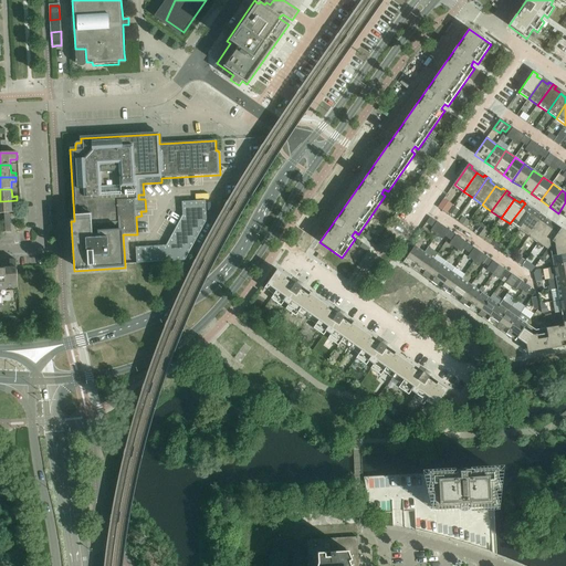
[(17,200),(0,201),(0,213),(4,213),(10,213),(13,213),(12,205),(17,205),(17,200)]
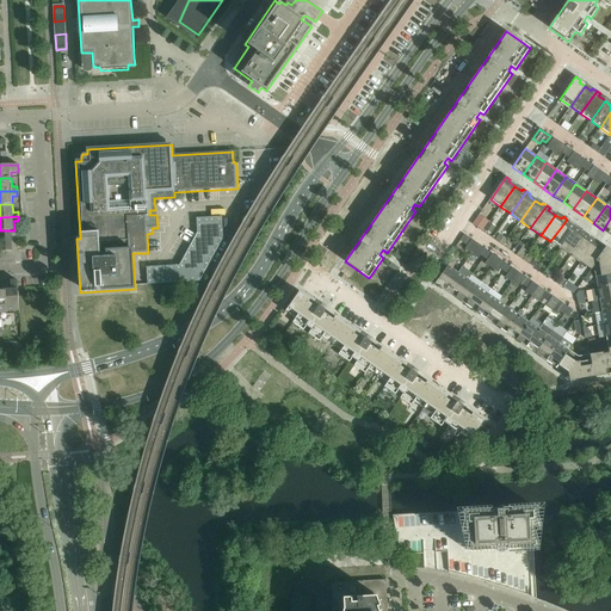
[(147,285),(201,282),(223,240),(222,217),(196,218),(197,234),(180,265),(146,267),(147,285)]
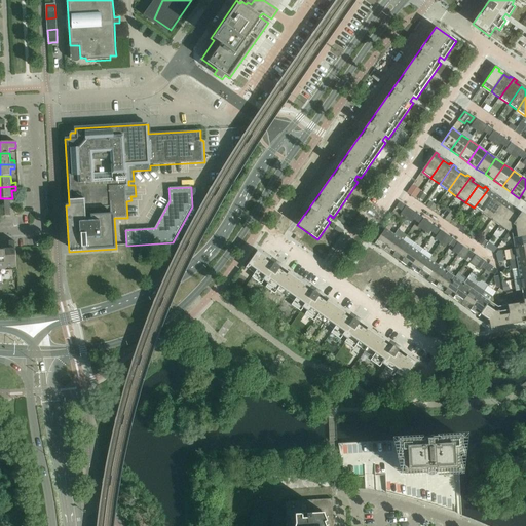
[(413,188),(408,195),(414,200),(419,193),(413,188)]
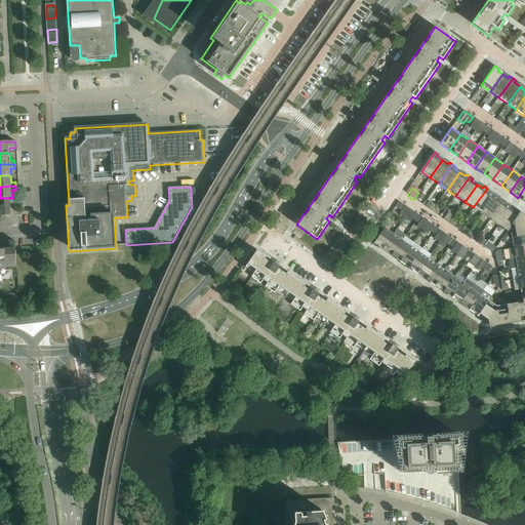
[(487,189),(473,207),(482,213),(494,196),(488,193),(490,191),(487,189)]
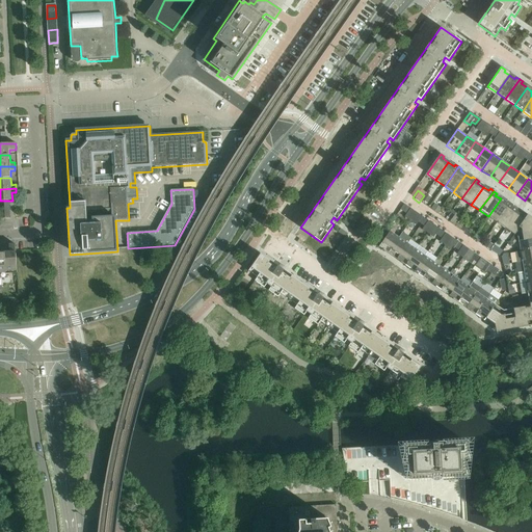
[(501,198),(488,216),(497,222),(510,203),(507,201),(506,203),(501,198)]
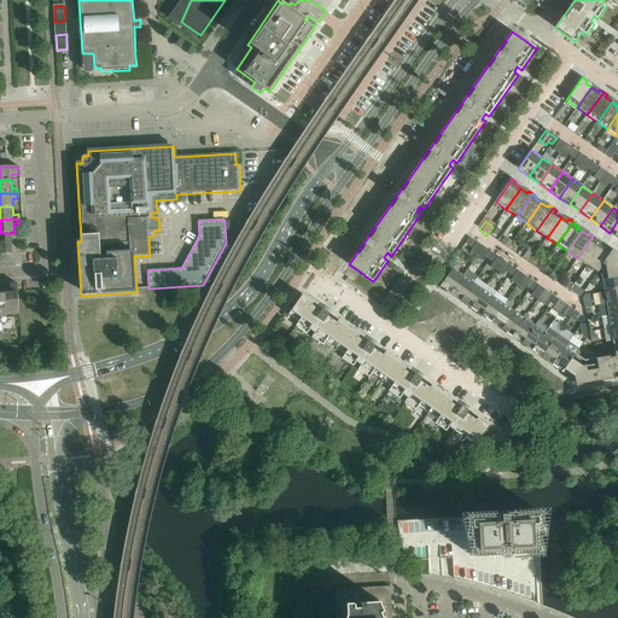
[(593,235),(577,258),(587,266),(601,245),(595,240),(596,239),(593,235)]
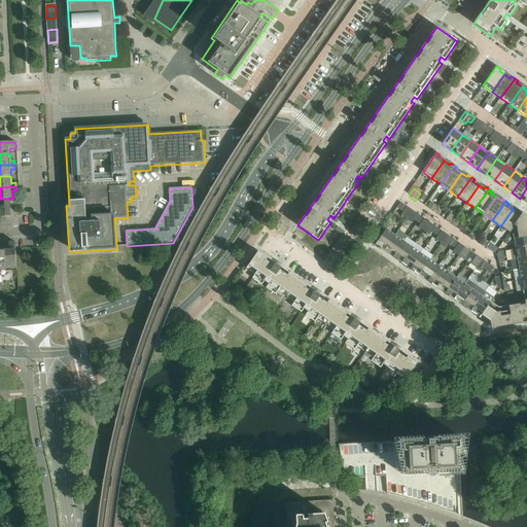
[(429,203),(427,208),(433,212),(436,208),(429,203)]
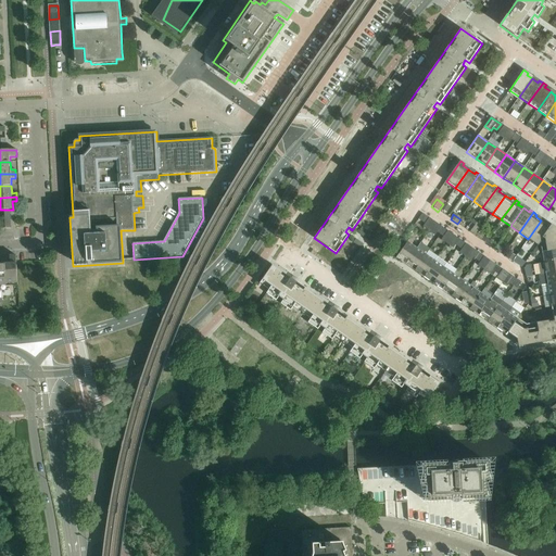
[(541,220),(528,239),(538,245),(540,242),(552,225),(548,223),(547,225),(541,220)]
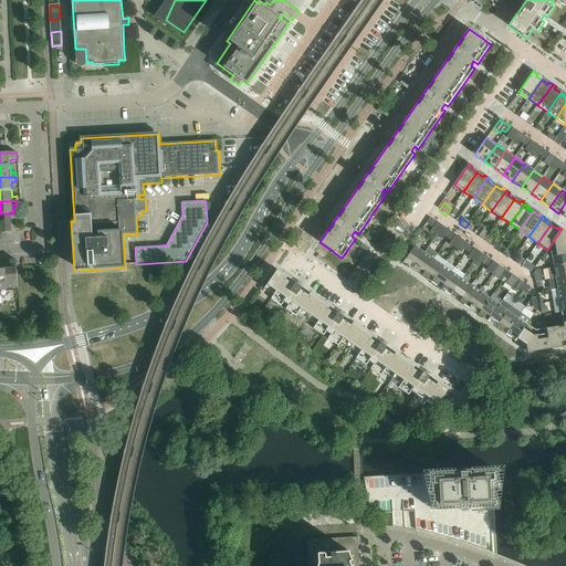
[(549,247),(552,257),(565,253),(565,231),(562,229),(549,247)]
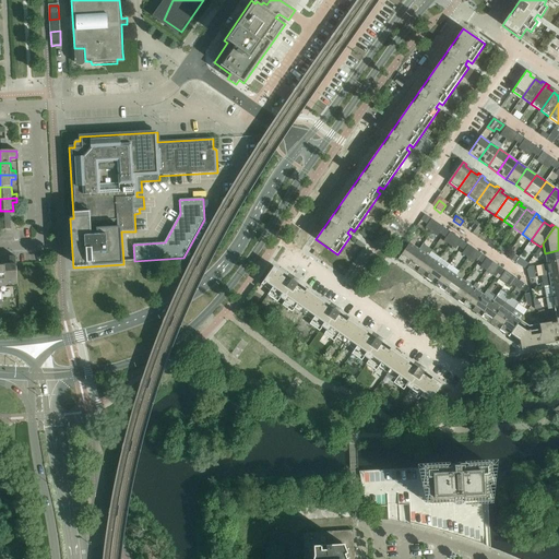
[(365,230),(360,236),(363,237),(366,240),(370,234),(365,230)]
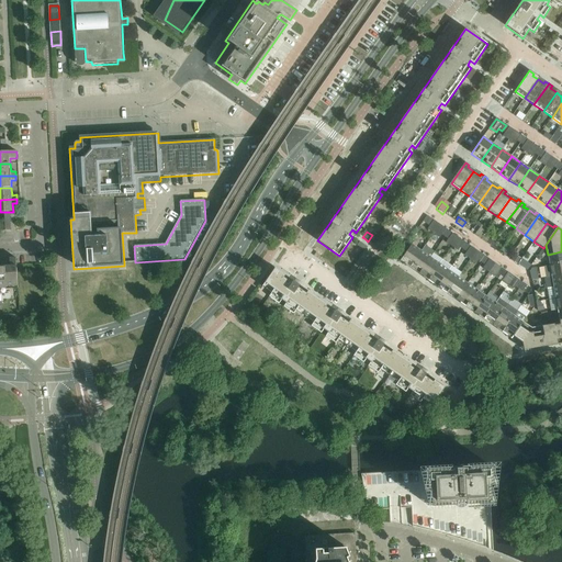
[(360,242),(357,246),(364,251),(368,247),(361,243),(360,242)]
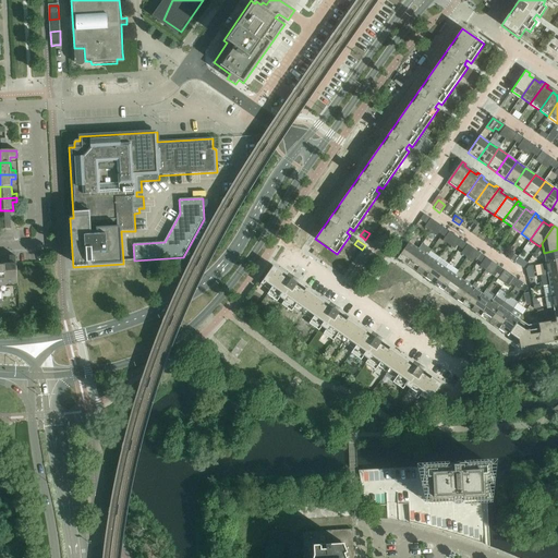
[(397,259),(407,266),(419,250),(409,242),(397,259)]
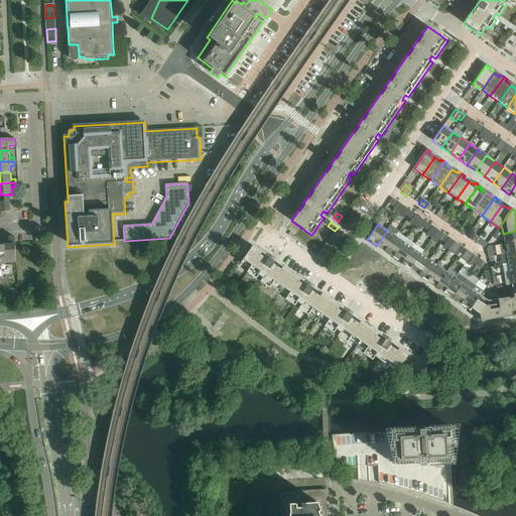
[(387,231),(376,246),(384,252),(395,236),(387,231)]
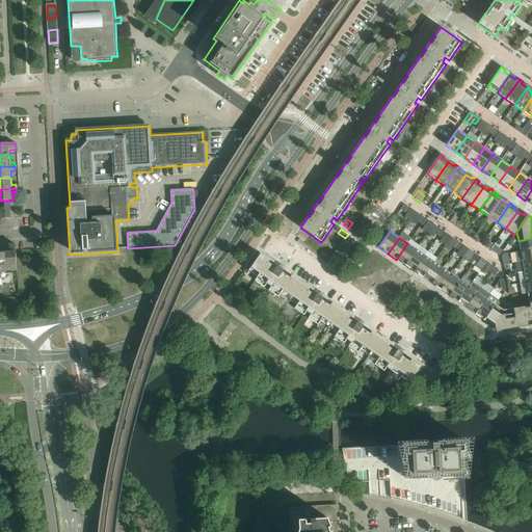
[(531,238),(519,241),(521,251),(531,249),(531,238)]
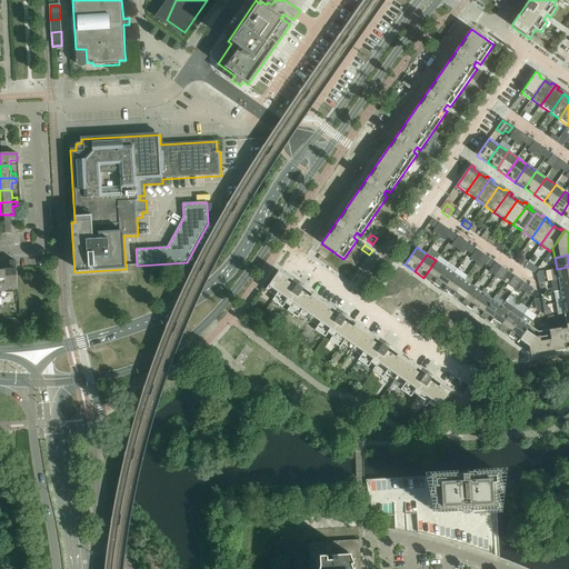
[(439,257),(436,260),(423,278),(433,285),(448,263),(439,257)]
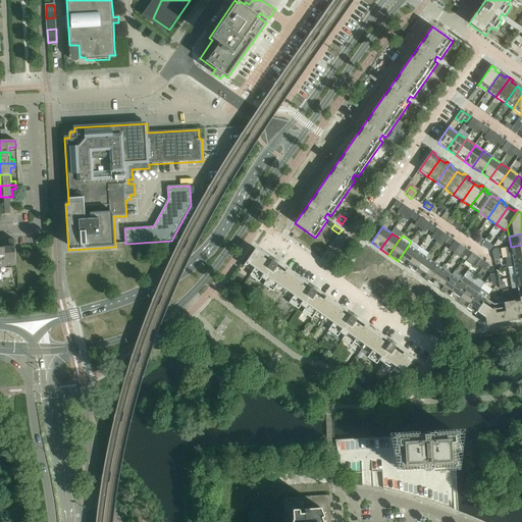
[(9,247),(4,247),(5,268),(5,267),(16,267),(15,249),(15,240),(8,241),(9,247)]
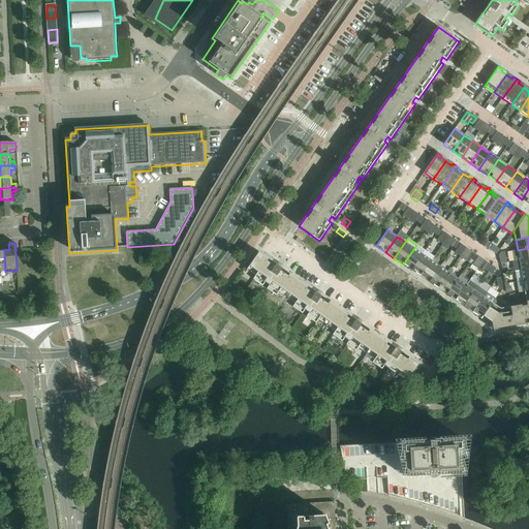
[(416,245),(403,265),(411,271),(425,251),(416,245)]
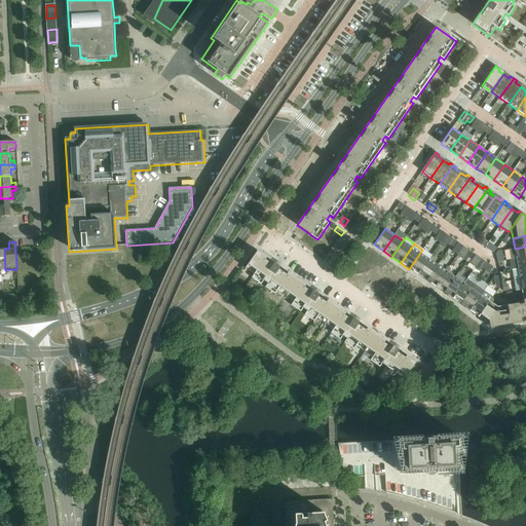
[(525,247),(515,249),(510,250),(511,260),(516,259),(525,257),(525,247)]
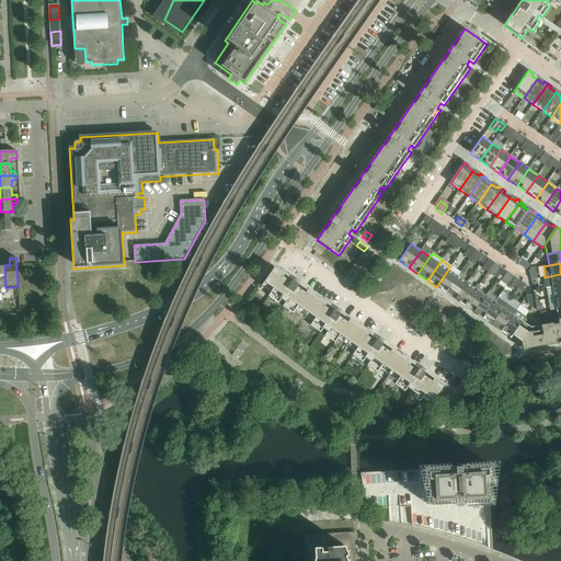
[(450,266),(436,287),(446,294),(457,276),(460,273),(450,266)]
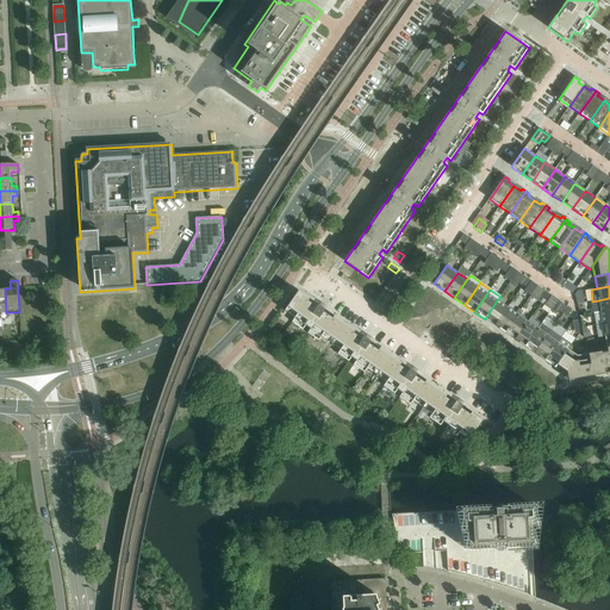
[(299,292),(286,310),(285,311),(294,318),(292,323),(303,330),(306,327),(311,329),(307,334),(318,341),(322,337),(341,350),(337,354),(349,362),(352,358),(356,361),(354,366),(365,373),(367,369),(386,383),(384,386),(394,394),(398,390),(403,393),(399,398),(410,405),(414,402),(433,415),(429,418),(441,427),(443,422),(448,425),(446,429),(456,437),(459,433),(470,440),(475,431),(483,421),(462,405),(299,292)]
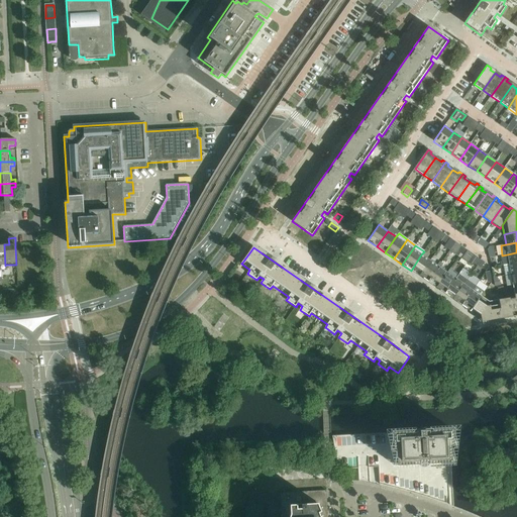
[(516,252),(507,254),(509,265),(516,263),(516,252)]
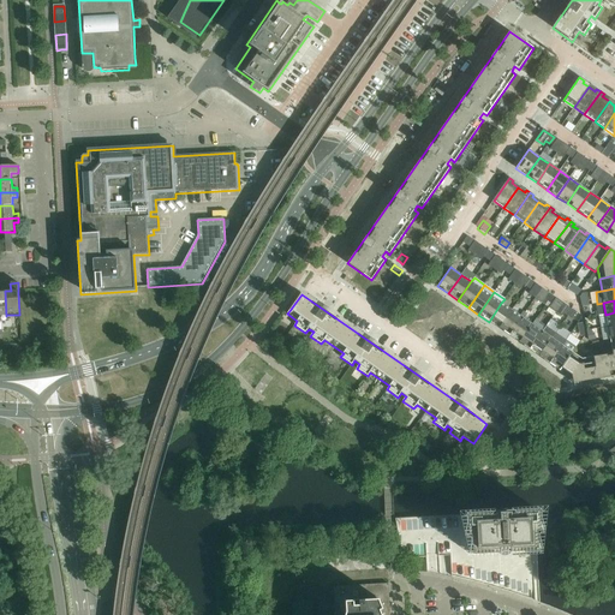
[(501,303),(489,322),(499,329),(512,310),(501,303)]
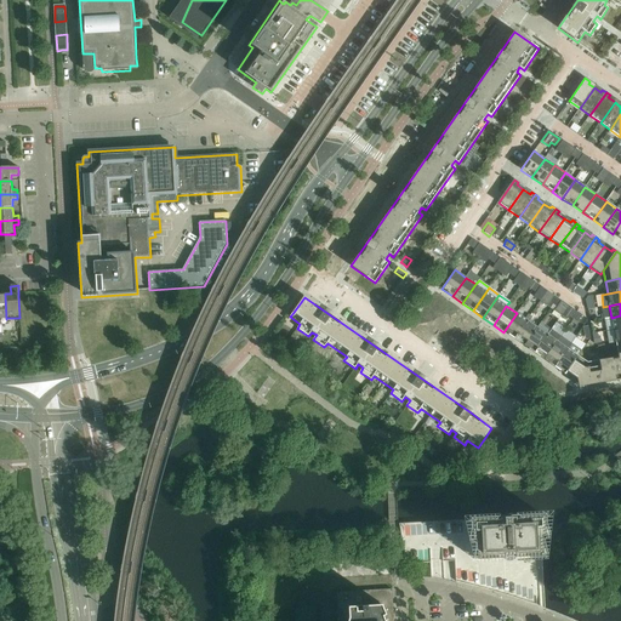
[(517,313),(503,332),(514,339),(527,320),(517,313)]
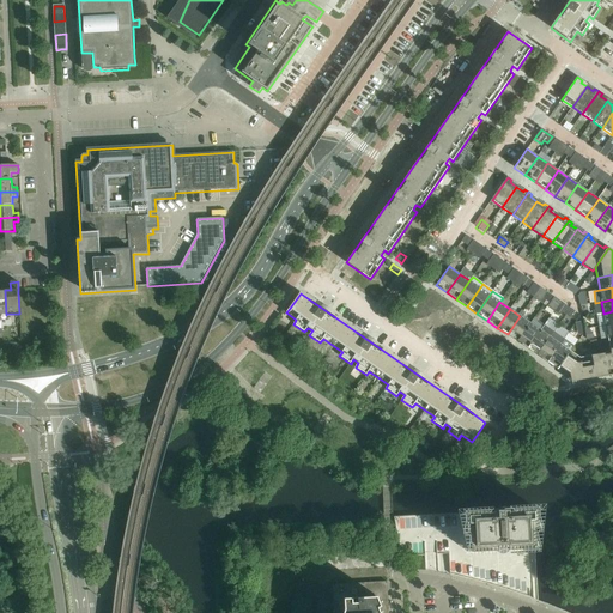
[(520,316),(508,334),(517,341),(530,323),(520,316)]
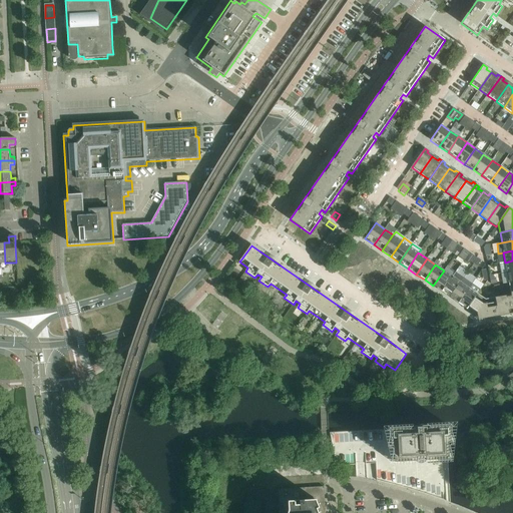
[(444,271),(433,286),(441,292),(452,277),(444,271)]
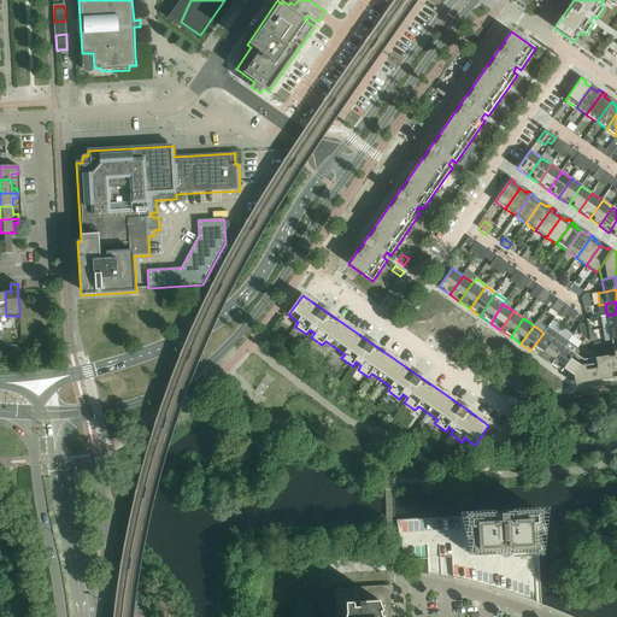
[(544,333),(530,351),(541,358),(557,335),(547,328),(544,333)]
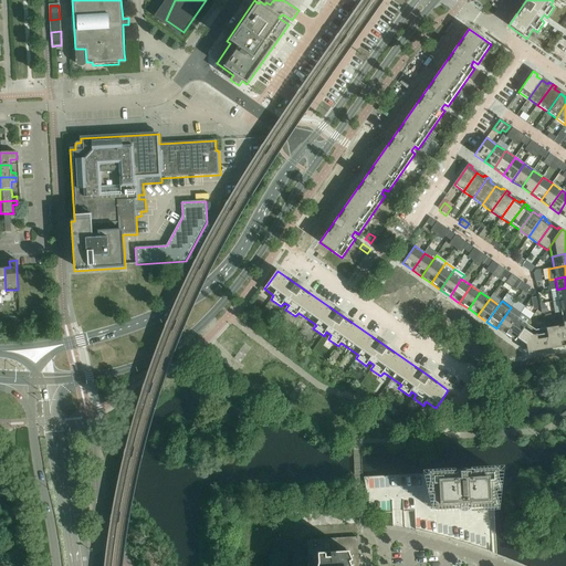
[(511,307),(496,328),(505,335),(521,313),(511,307)]
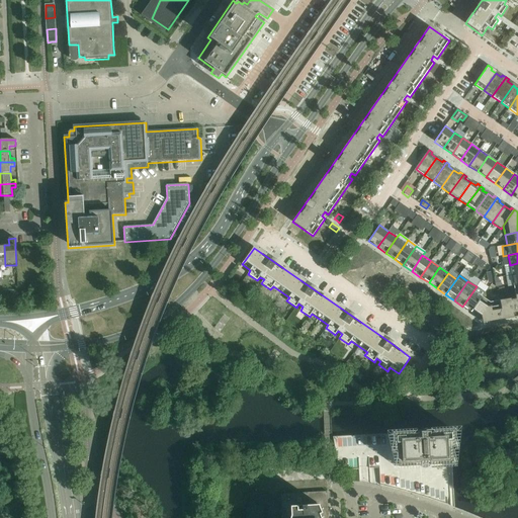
[(490,303),(493,321),(517,317),(517,284),(514,285),(516,299),(511,300),(511,298),(490,303)]
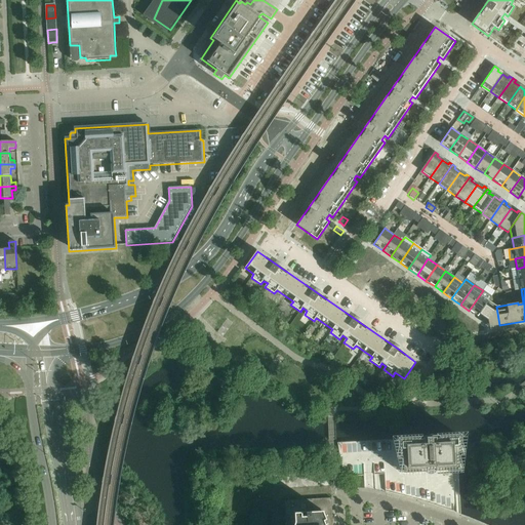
[(483,290),(469,311),(478,317),(480,315),(479,315),(488,300),(491,296),(483,290)]
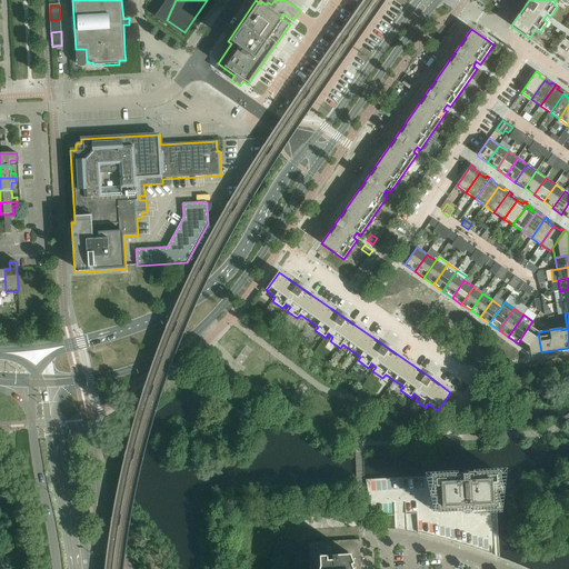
[(519,341),(520,341),(529,348),(530,355),(541,352),(538,332),(529,326),(519,341)]
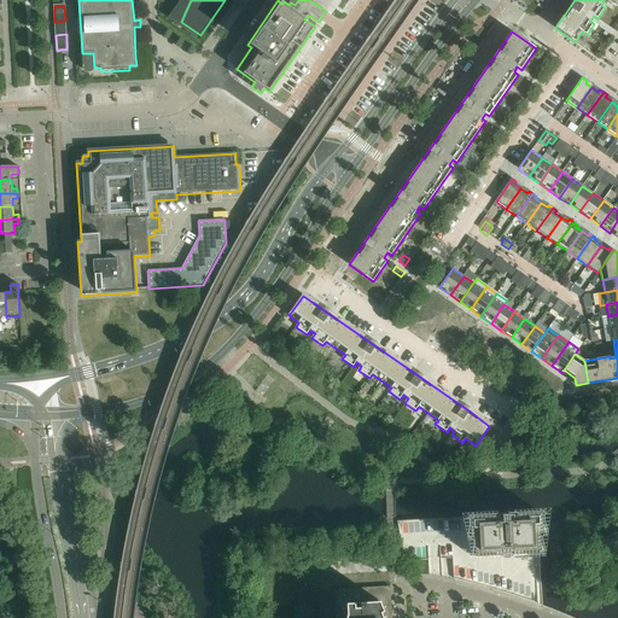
[(468,517),(466,518),(397,522),(404,561),(427,560),(429,573),(442,577),(454,579),(471,583),(485,588),(501,592),(513,595),(522,598),(534,602),(542,606),(540,553),(538,524),(541,524),(541,513),(468,517)]
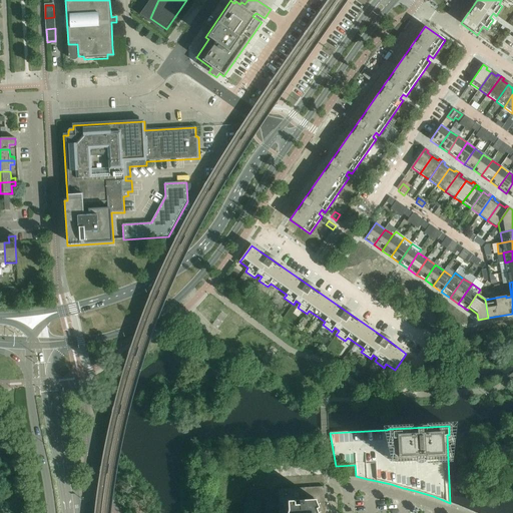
[(279,512),(325,512),(324,487),(279,490),(279,512)]
